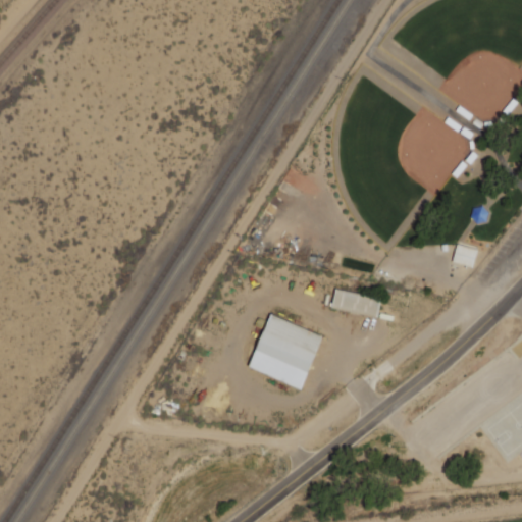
[(521,77),(521,0),(422,0),(410,6),(367,28),(521,77)]
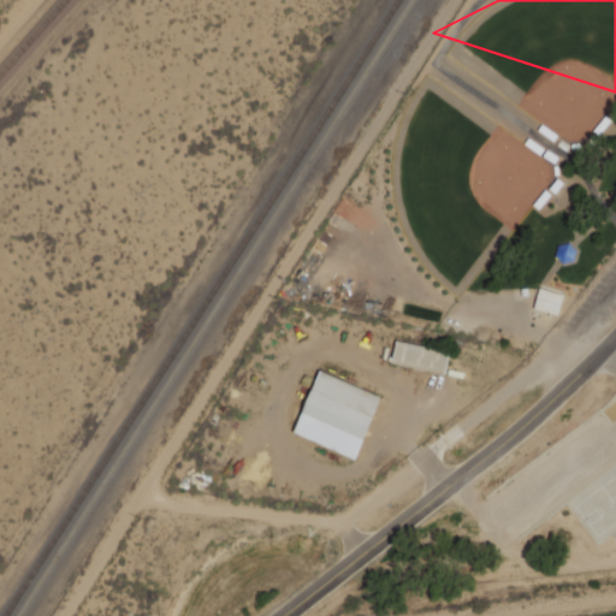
[(572,246),(578,250),(576,261),(567,265),(560,258),(562,248),(572,246)]
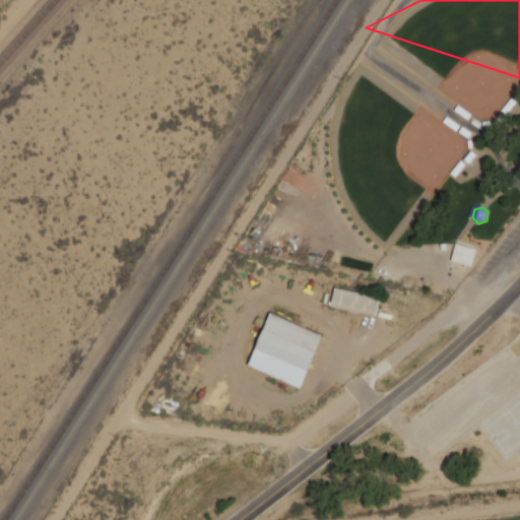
[(471,266),(477,248),(458,242),(452,259),(471,266)]
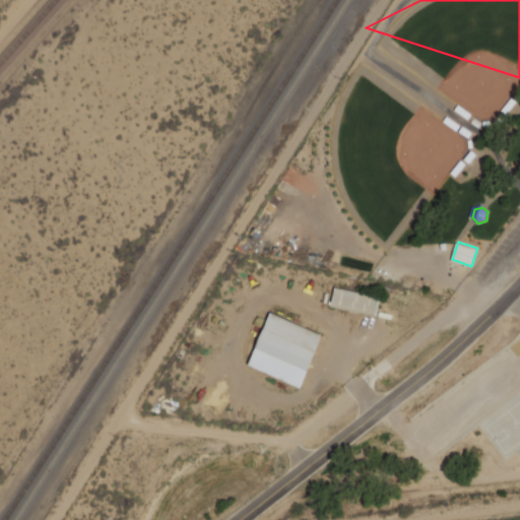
[(334,289),(379,300),(375,319),(329,309),(334,289)]
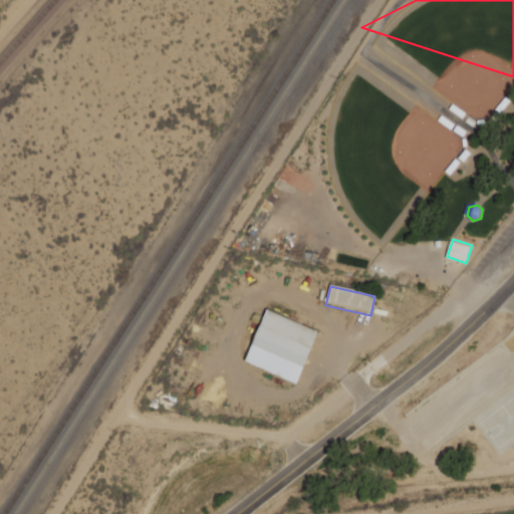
[(266,309),(316,331),(294,383),(243,361),(266,309)]
